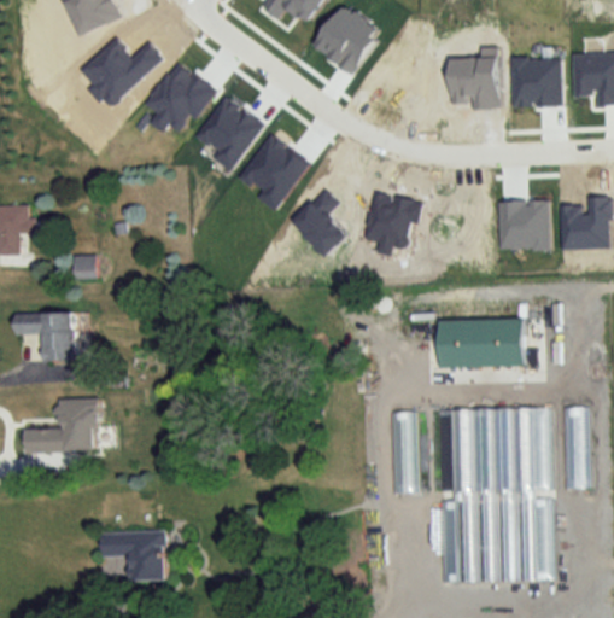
[(0,255),(18,255),(18,234),(34,233),(34,216),(28,216),(28,205),(0,205),(0,255)]
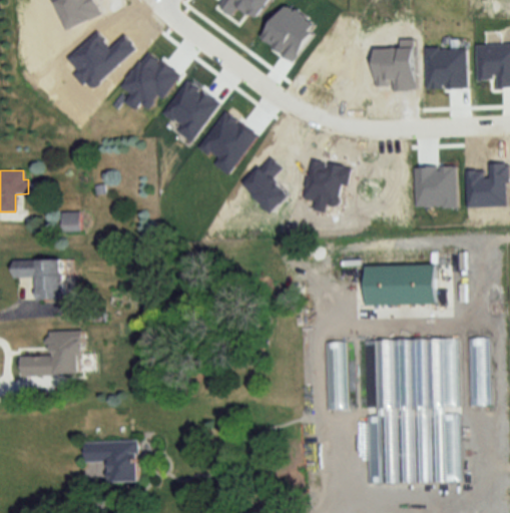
[(78,212),(61,212),(61,230),(78,230),(78,212)]
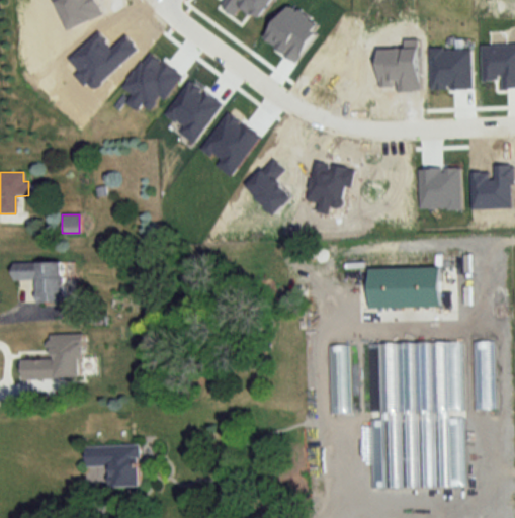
[(64,301),(63,262),(11,263),(12,279),(35,279),(36,303),(64,301)]
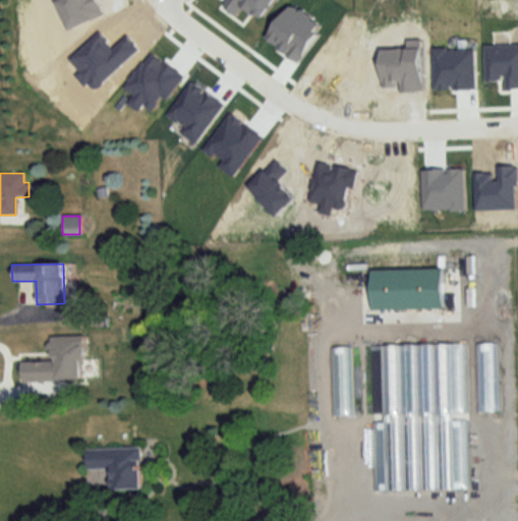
[(369,269),(370,309),(444,309),(444,269),(369,269)]
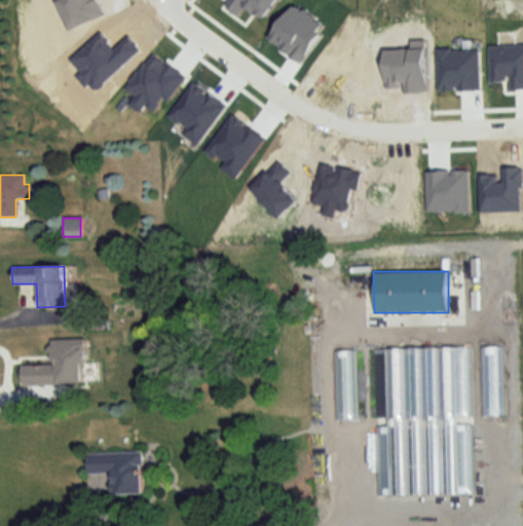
[(372,349),(373,419),(468,417),(467,347),(372,349)]
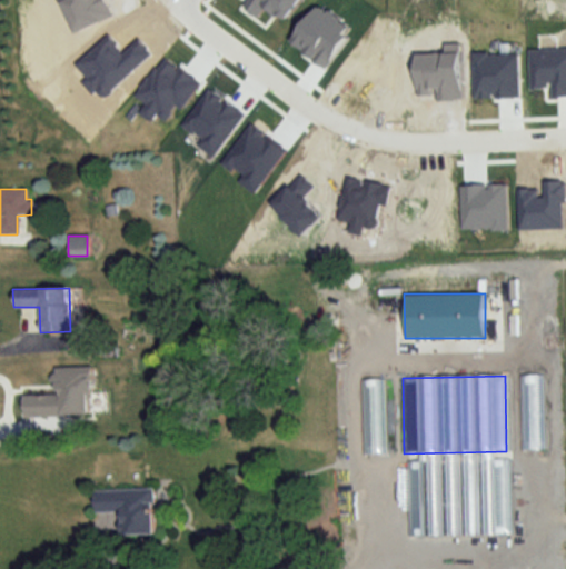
[(517,450),(540,450),(540,376),(517,376),(517,450)]
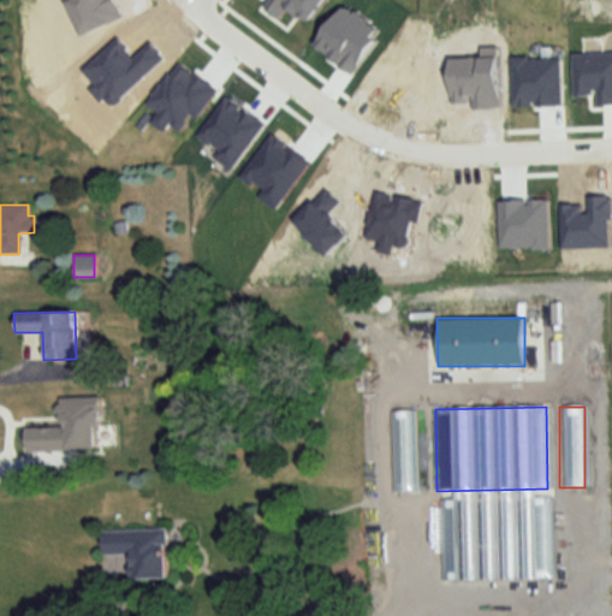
[(388,492),(413,491),(411,412),(387,412),(388,492)]
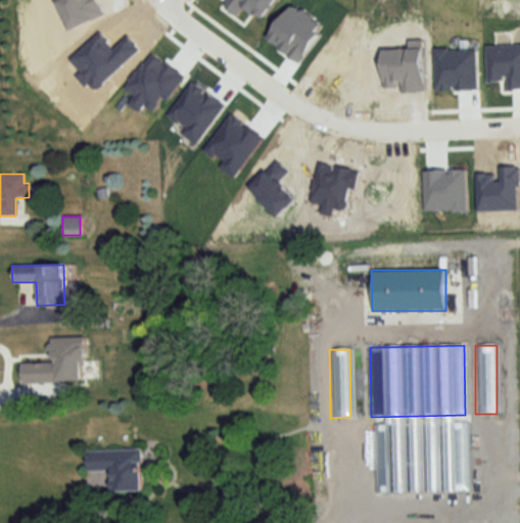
[(109,491),(141,491),(141,449),(86,449),(86,471),(109,471),(109,491)]
